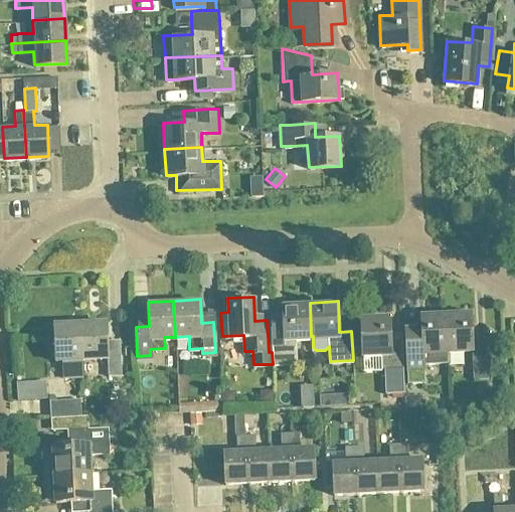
[(311,336),(310,303),(282,304),(284,334),(272,335),(272,352),(273,364),(296,362),(295,337),(311,336)]
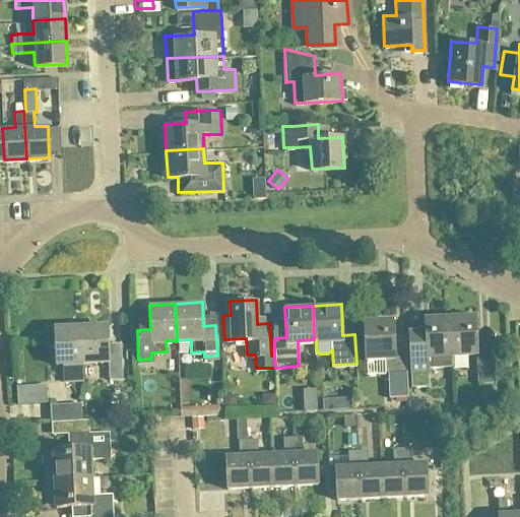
[(453,366),(452,353),(475,351),(477,380),(493,380),(492,343),(476,344),(474,314),(449,315),(452,366),(453,366)]
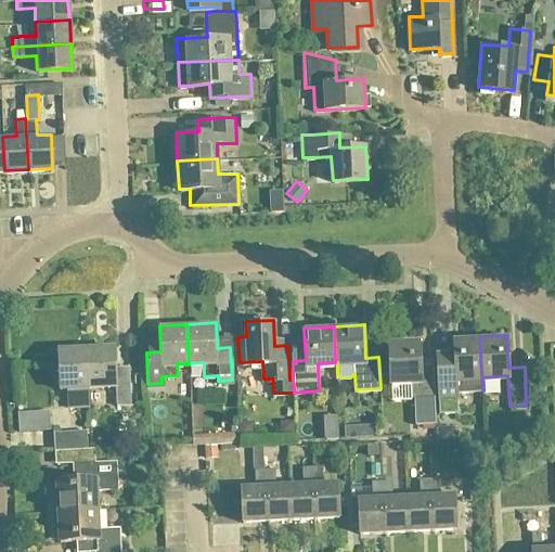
[(453,337),(454,352),(438,352),(439,370),(441,409),(457,408),(456,393),(482,390),(479,336),(453,337)]
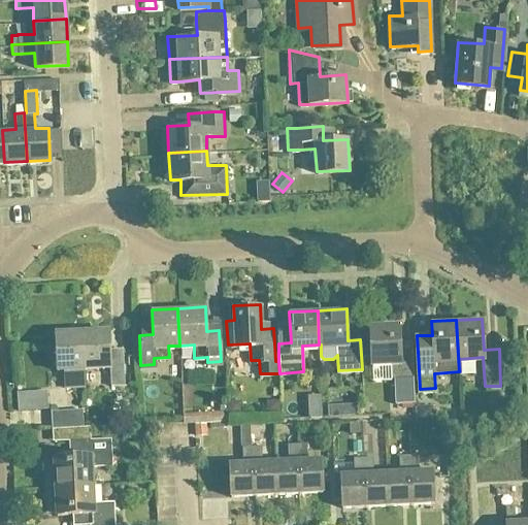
[(396,402),(415,401),(411,350),(400,351),(398,322),(369,324),(372,362),(390,361),(391,376),(394,375),(396,402)]
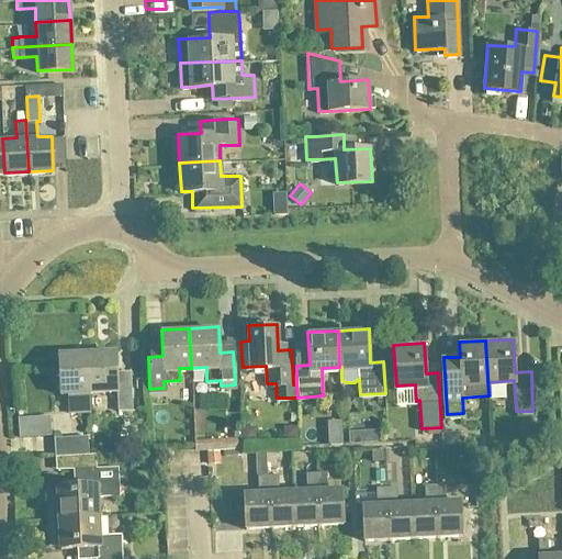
[(88,391),(89,391),(116,389),(117,409),(132,407),(131,376),(116,377),(115,349),(86,350),(88,391)]
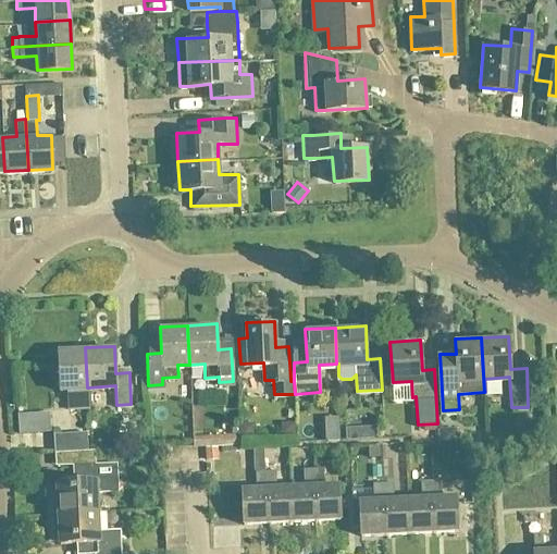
[(87,388),(85,347),(58,348),(60,389),(67,389),(69,405),(89,404),(88,388),(87,388)]
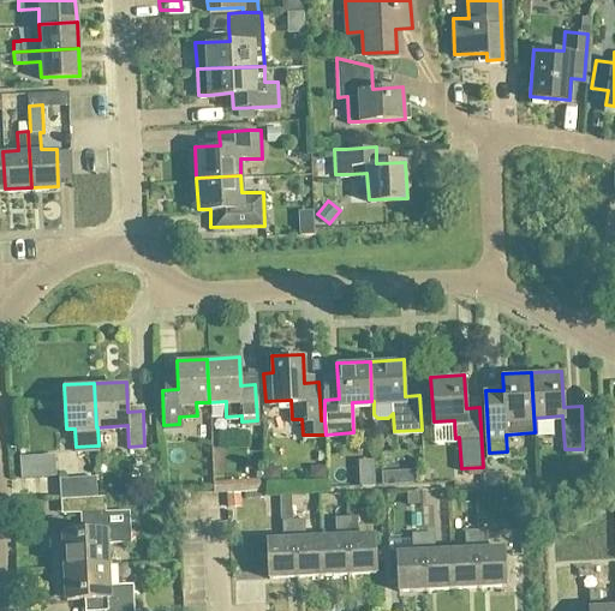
[(31,475),(29,456),(19,456),(22,477),(31,475)]
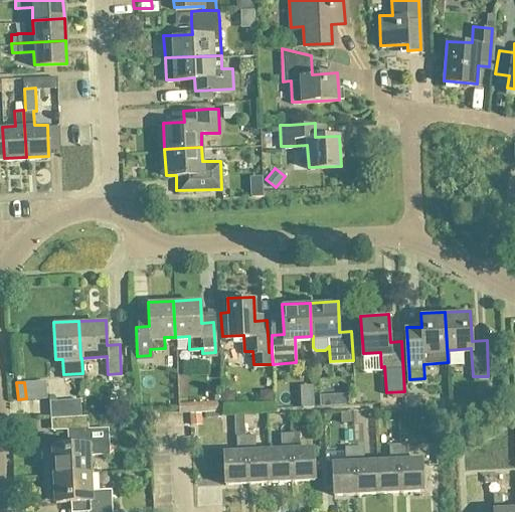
[(221,410),(222,410),(221,399),(185,401),(184,387),(177,387),(178,412),(190,411),(201,411),(205,410),(221,410)]
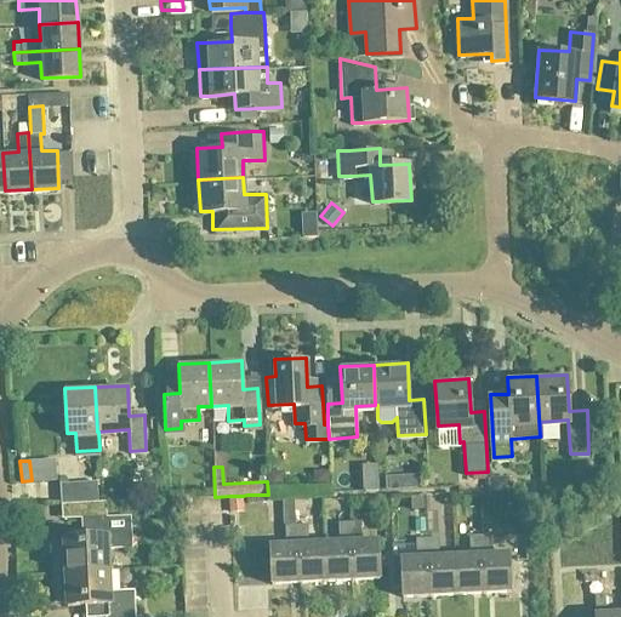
[(96,479),(60,480),(61,501),(97,500),(96,479)]
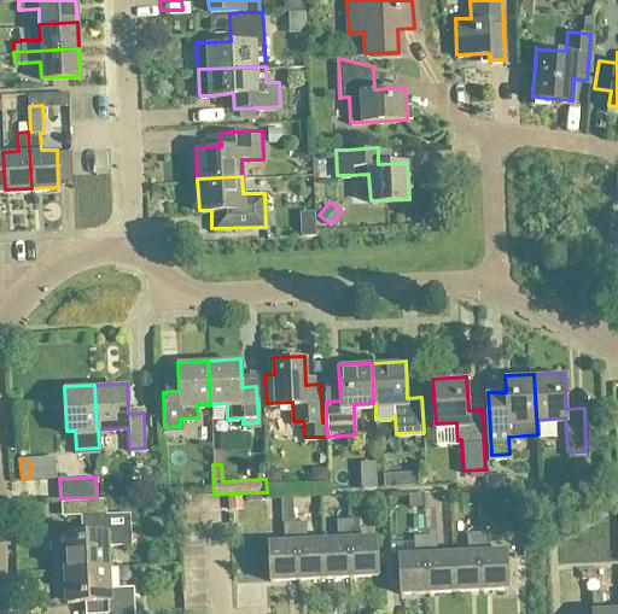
[(242,493),(228,493),(229,508),(243,508),(242,493)]
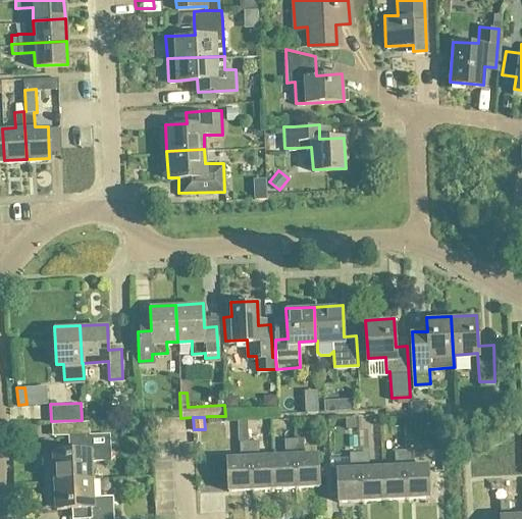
[(53,451),(53,454),(43,455),(45,479),(91,477),(90,459),(110,458),(109,430),(81,432),(82,449),(53,451)]
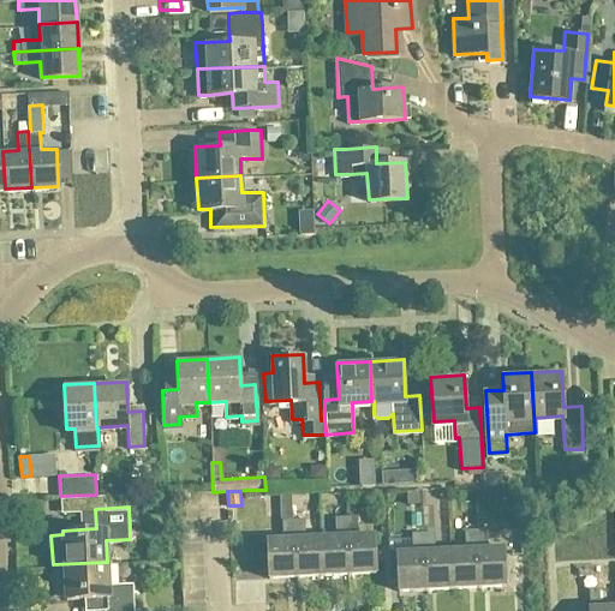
[(335,532),(320,533),(322,573),(348,571),(346,513),(334,514),(335,532)]
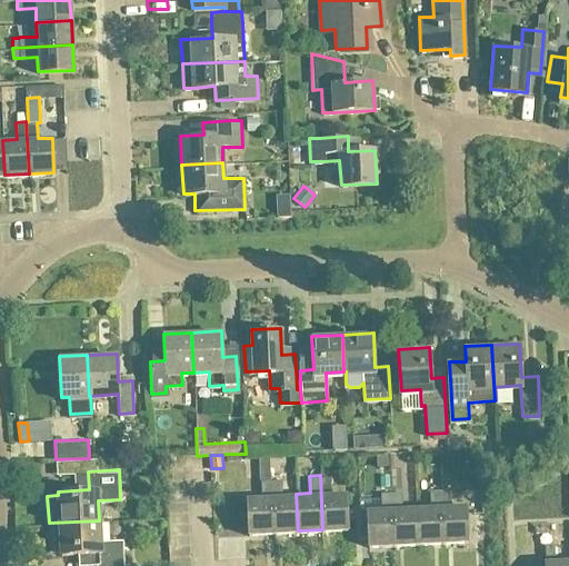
[(320,475),(322,529),(348,528),(346,492),(331,493),(330,475),(320,475)]
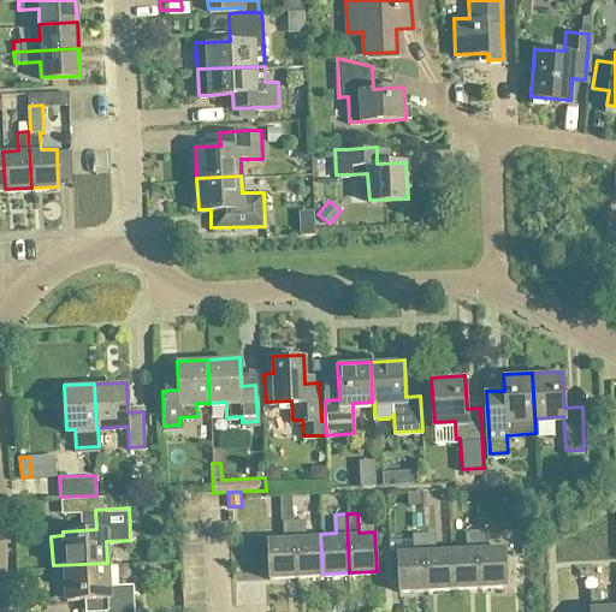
[(296,575),(294,516),(282,517),(283,535),(267,536),(270,576),(296,575)]
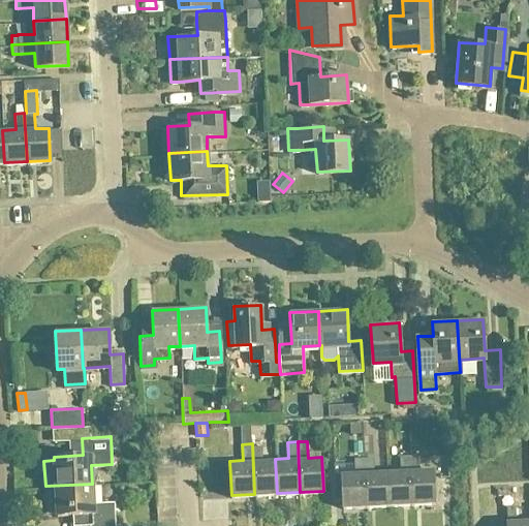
[(277,493),(275,459),(262,460),(261,443),(252,443),(254,494),(277,493)]
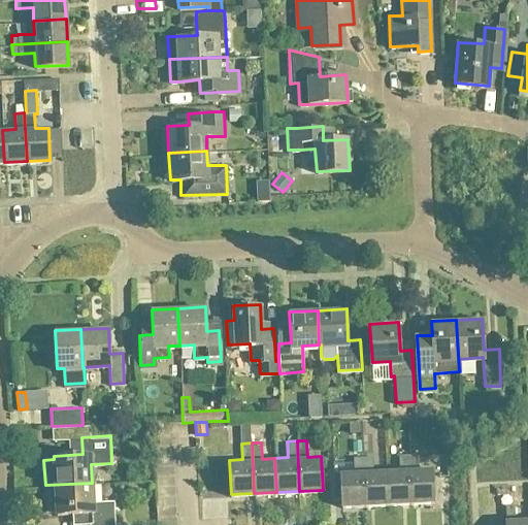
[(399,469),(386,470),(388,503),(410,502),(408,452),(398,453),(399,469)]
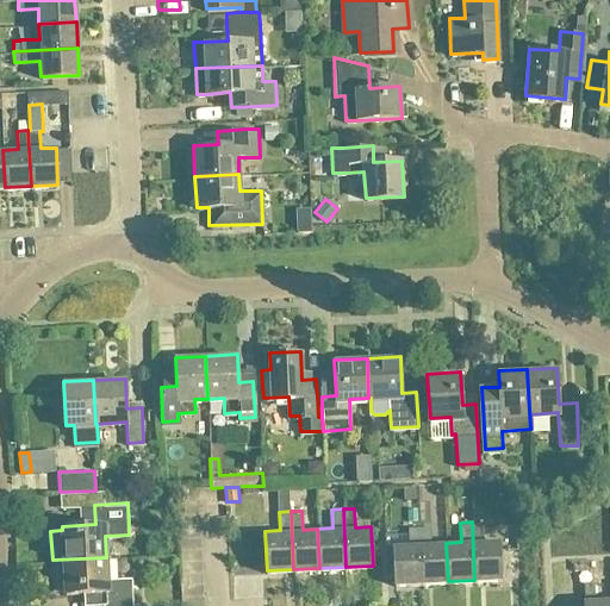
[(481,522),(472,522),(474,580),(500,579),(499,541),(483,541),(481,522)]
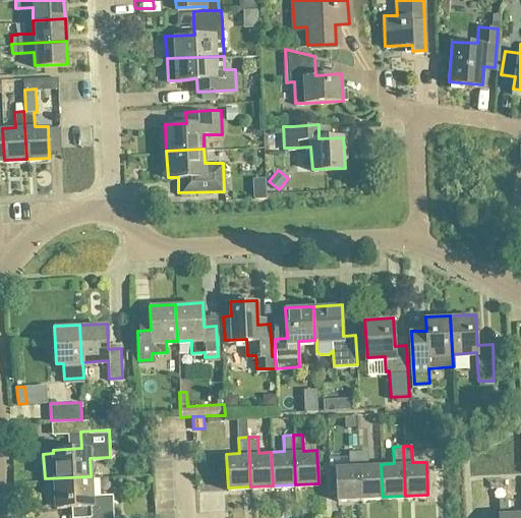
[(358,450),(347,450),(348,465),(336,466),(337,499),(360,498),(358,450)]
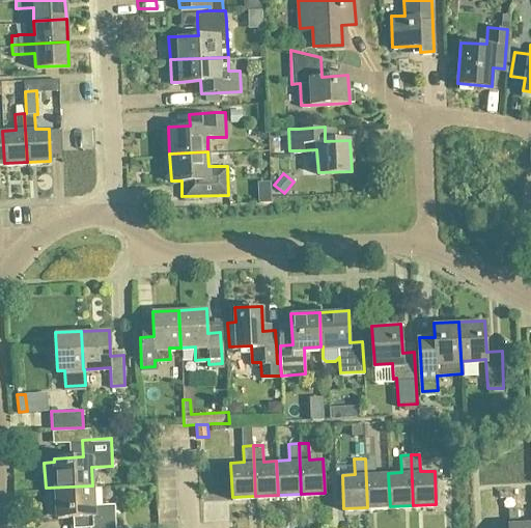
[(375,473),(374,459),(365,459),(367,507),(390,506),(388,473),(375,473)]
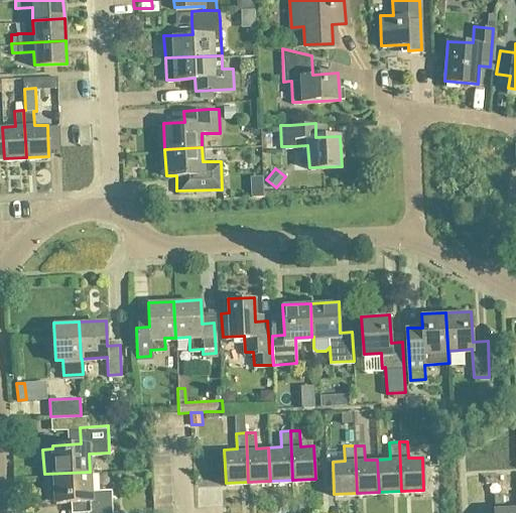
[(90,472),(44,474),(45,499),(55,498),(55,502),(84,500),(84,512),(112,512),(111,488),(91,489),(90,472)]
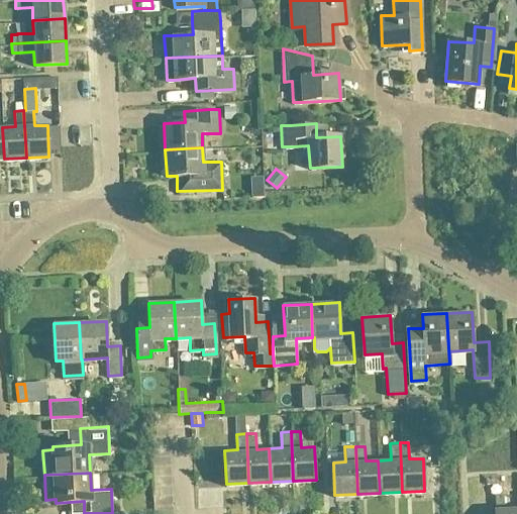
[(516,513),(516,507),(505,508),(504,491),(495,492),(496,513),(516,513)]
